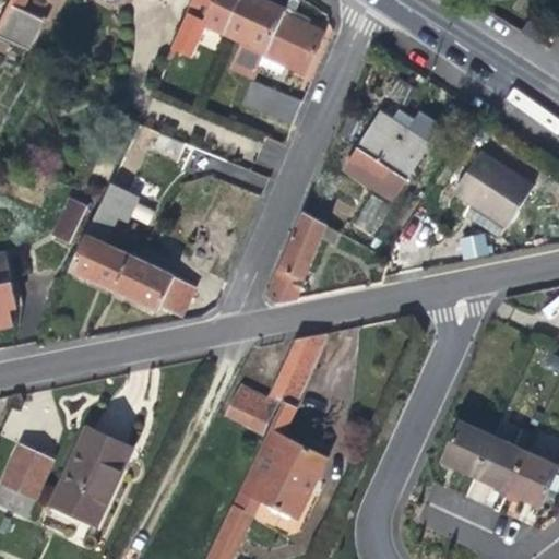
[(206,28),(222,35),(237,0),(213,0),(203,24),(187,16),(173,48),(193,58),(206,28)]
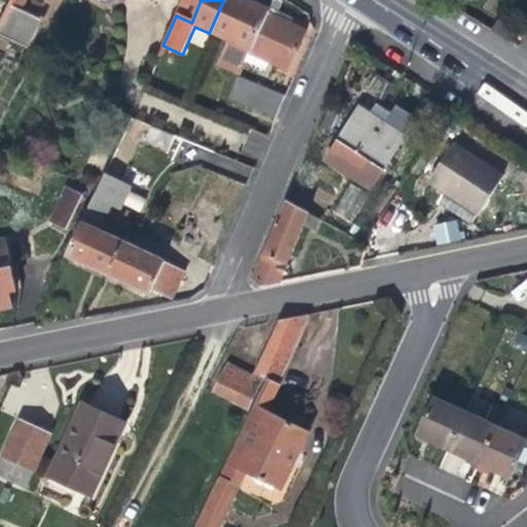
[(223,0),(209,33),(250,51),(269,10),(273,0),(251,0),(251,2),(246,0),(223,0)]
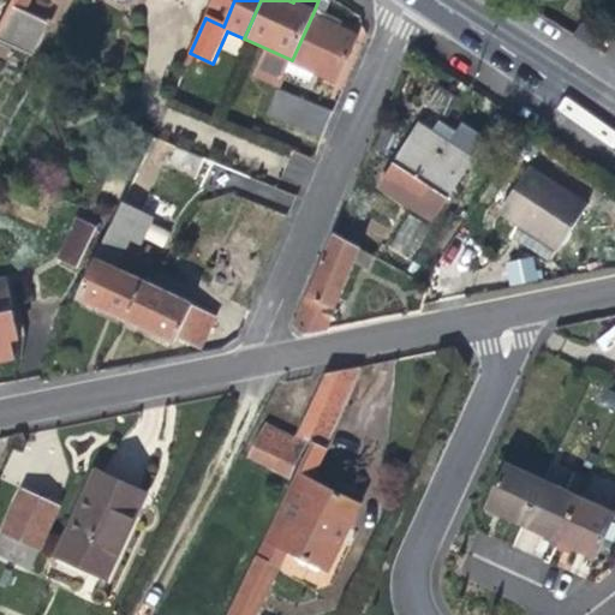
[(329,3),(326,0),(318,0),(314,12),(292,60),(286,71),(309,82),(314,72),(334,82),(357,34),(341,27),(345,19),(326,11),(329,3)]
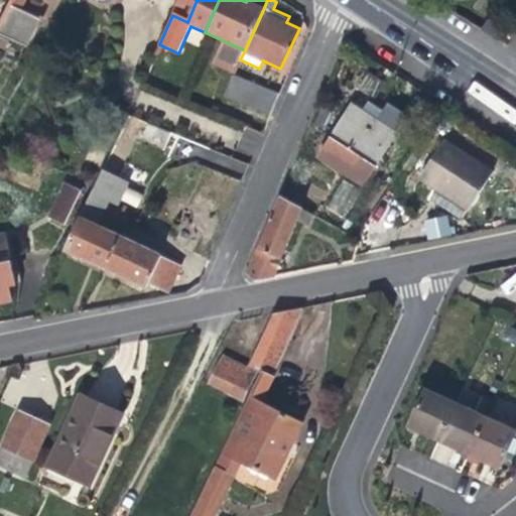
[(41,21),(9,5),(7,8),(0,23),(0,33),(29,47),(41,21)]
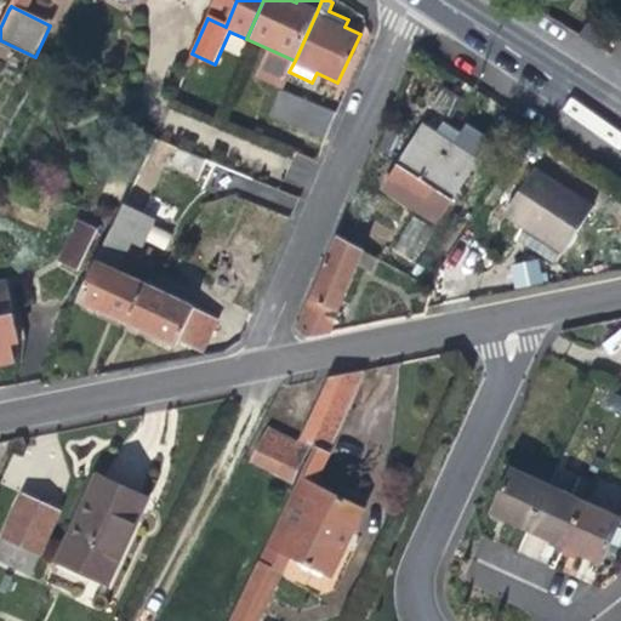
[(243,97),(267,108),(286,66),(275,61),(249,81),(243,97)]
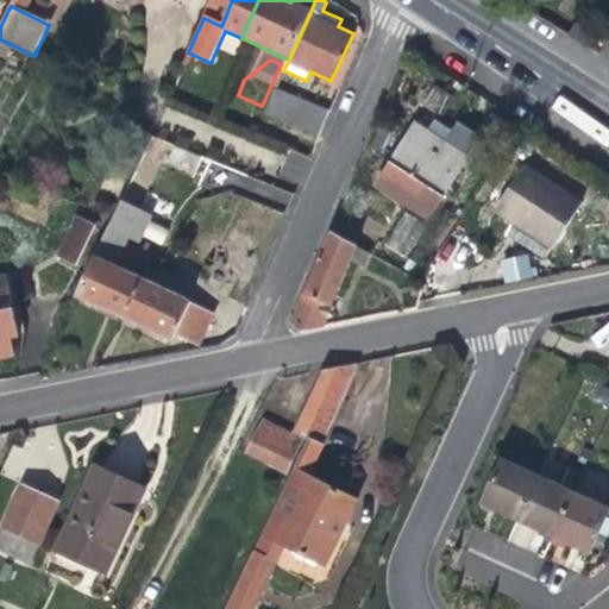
[(319,135),(331,110),(276,87),(264,112),(319,135)]
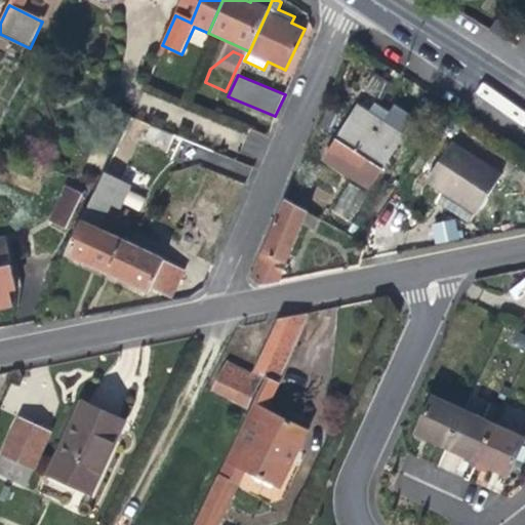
[(359,107),(337,140),(379,168),(402,135),(377,119),(359,107)]
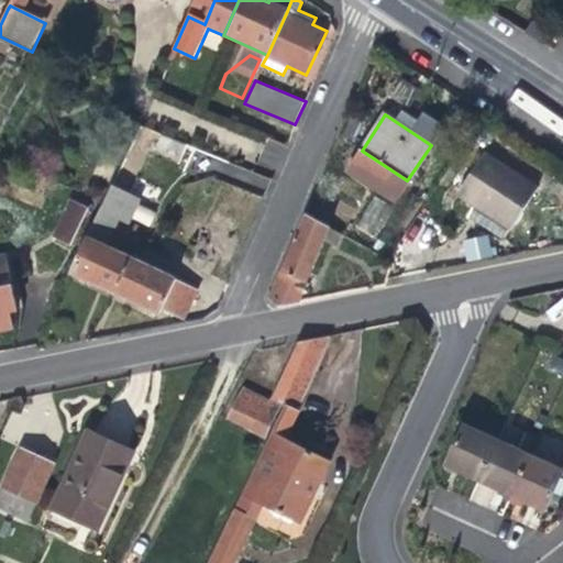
[(231,163),(165,135),(161,144),(227,172),(231,163)]
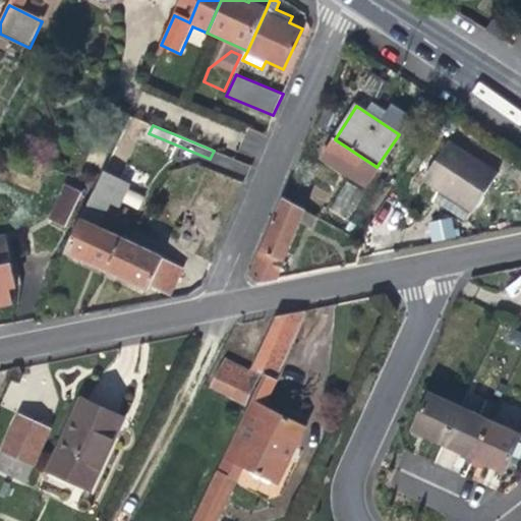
[(425,178),(443,189),(472,210),(473,210),(497,175),(449,142),(425,178)]
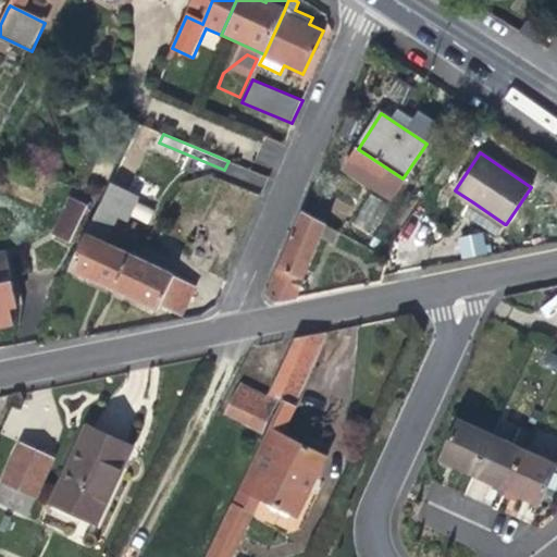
[(101,201),(99,205),(119,213),(125,217),(133,199),(108,187),(101,201)]
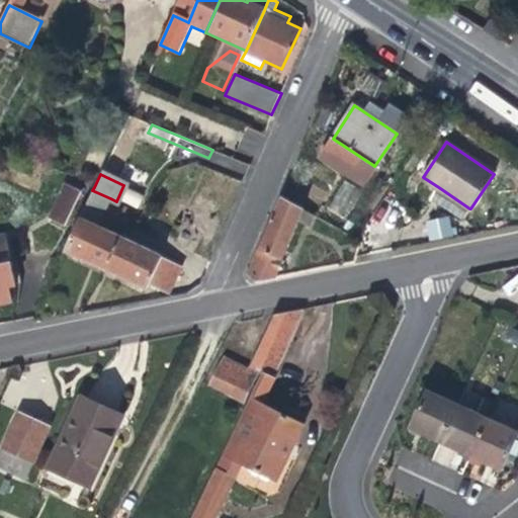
[(348,221),(362,189),(341,180),(327,211),(348,221)]
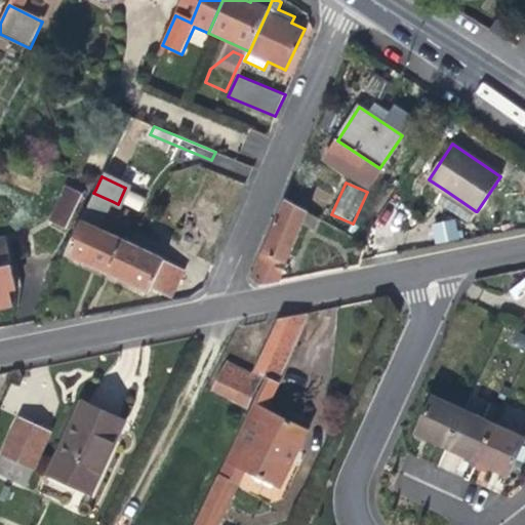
[(67,186),(49,220),(66,229),(83,193),(67,186)]
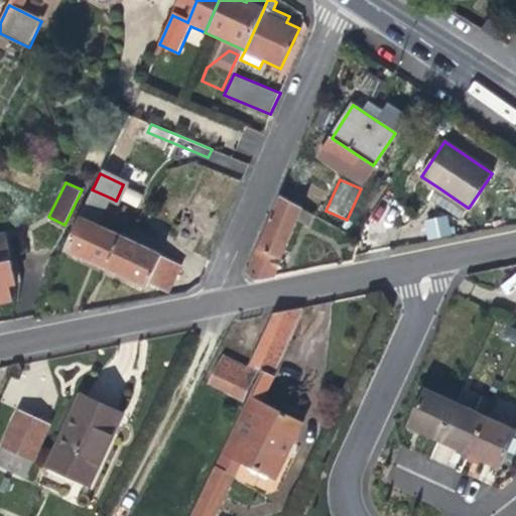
[(461,218),(468,208),(438,187),(431,199),(441,206),(461,218)]
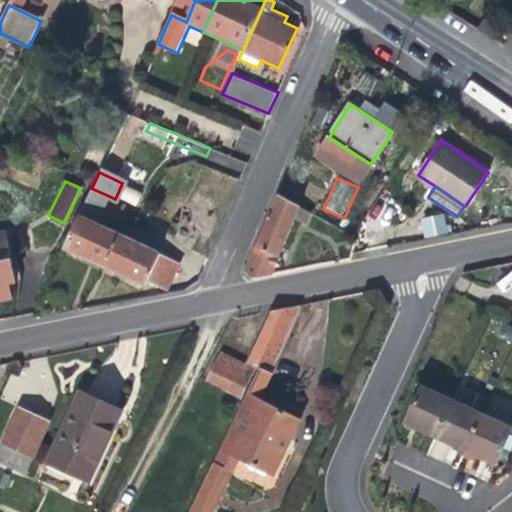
[(96,222),(109,196),(91,188),(79,215),(96,222)]
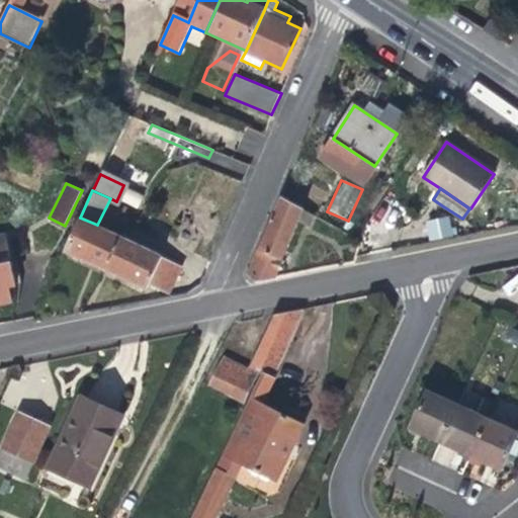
[(292,237),(299,221),(305,209),(282,196),(249,274),(255,281),(275,276),(292,237)]
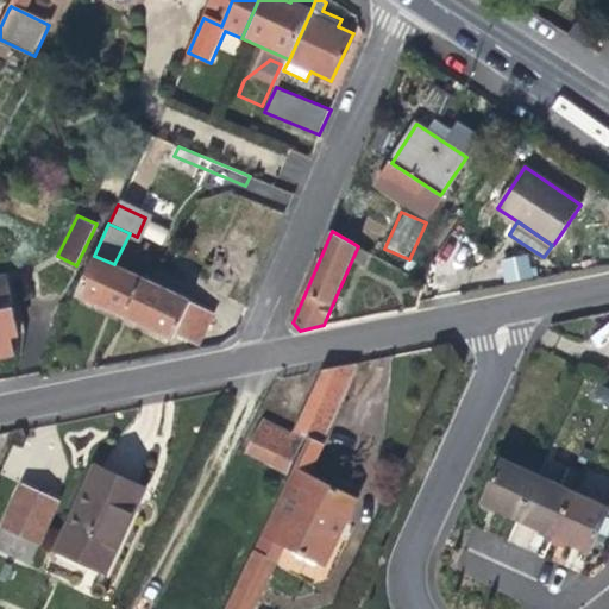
[(452,237),(439,265),(457,272),(469,245),(452,237)]
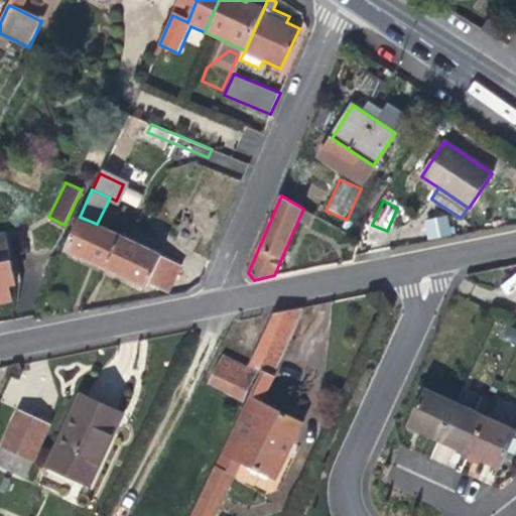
[(314,215),(303,209),(298,220),(309,226),(314,215)]
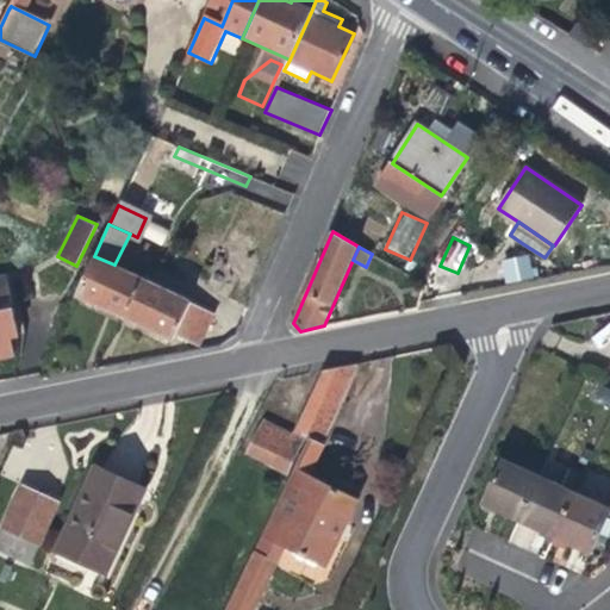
[(505,282),(534,277),(530,255),(500,261),(505,282)]
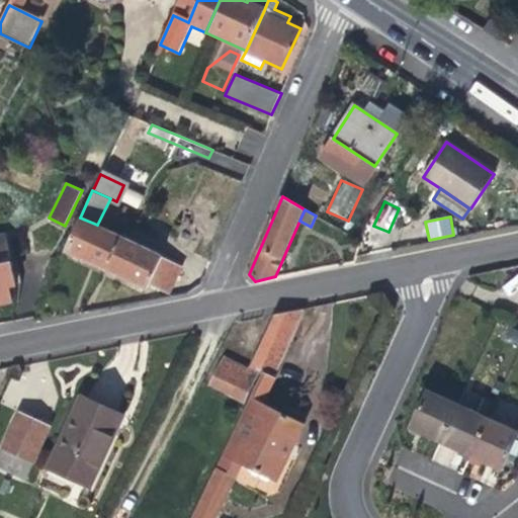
[(182,266),(97,225),(80,218),(65,250),(130,280),(147,289),(150,284),(169,293),(182,266)]
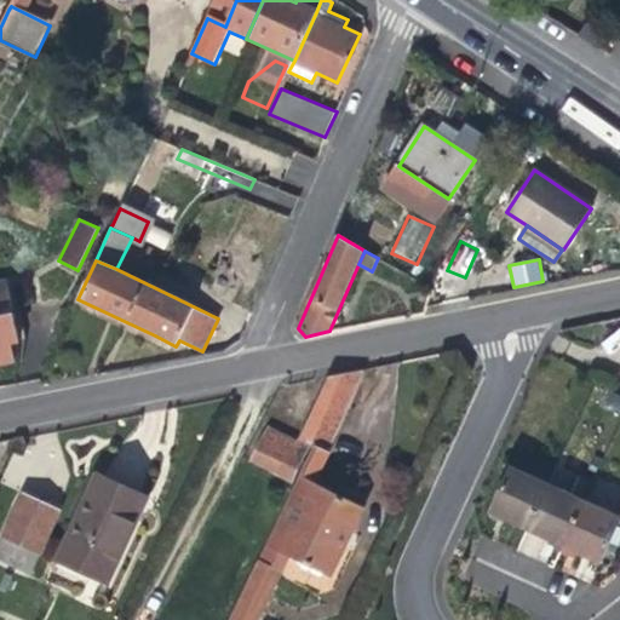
[(0,362),(12,360),(11,344),(19,343),(6,277),(0,279),(0,362)]
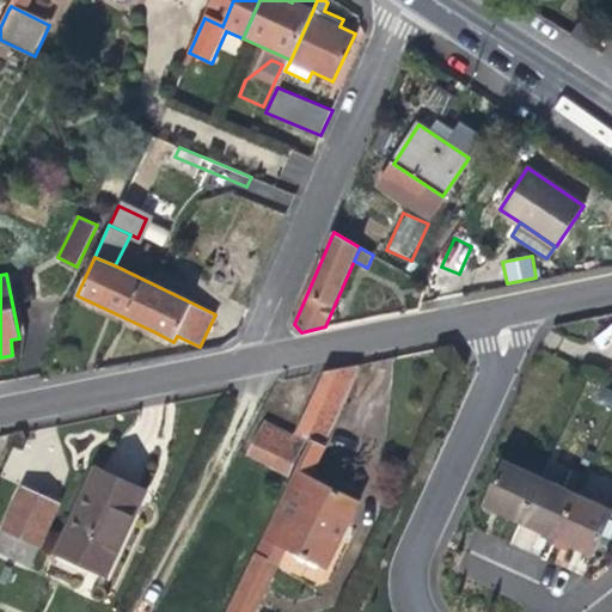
[(323,373),(293,436),(304,441),(308,444),(324,447),(361,367),(323,373)]
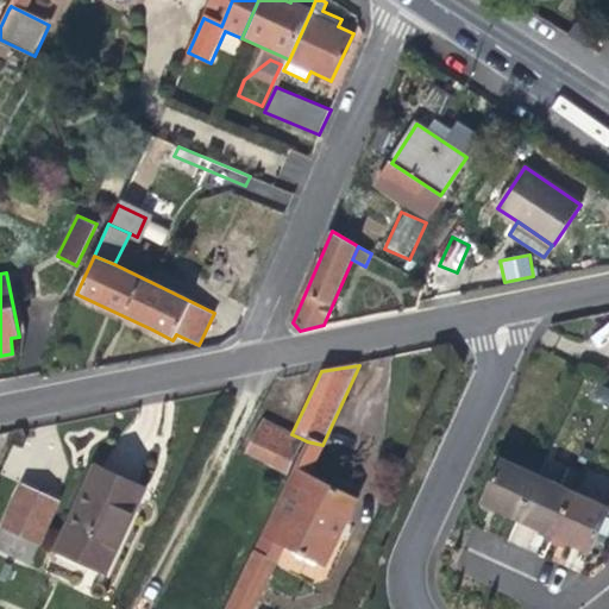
[(286,473),(302,439),(292,434),(264,421),(246,453),(286,473)]
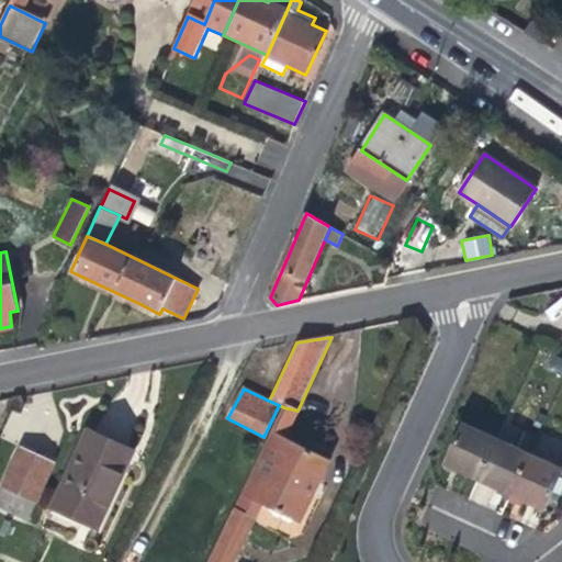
[(283,441),(298,411),(283,407),(270,435),(283,441)]
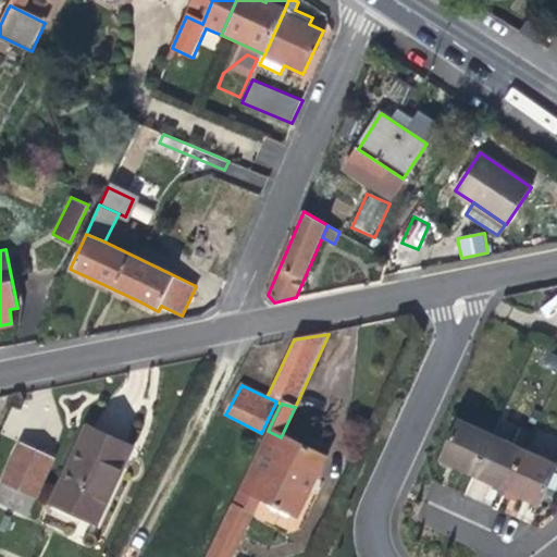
[(460,467),(472,472),(490,435),(458,420),(441,457),(460,467)]
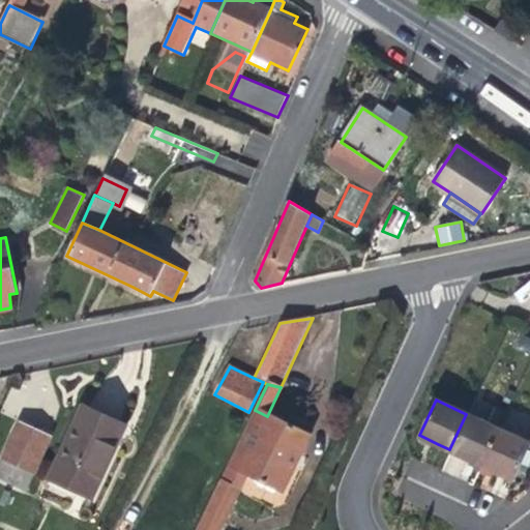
[(83,406),(50,477),(92,497),(125,425),(110,418),(83,406)]
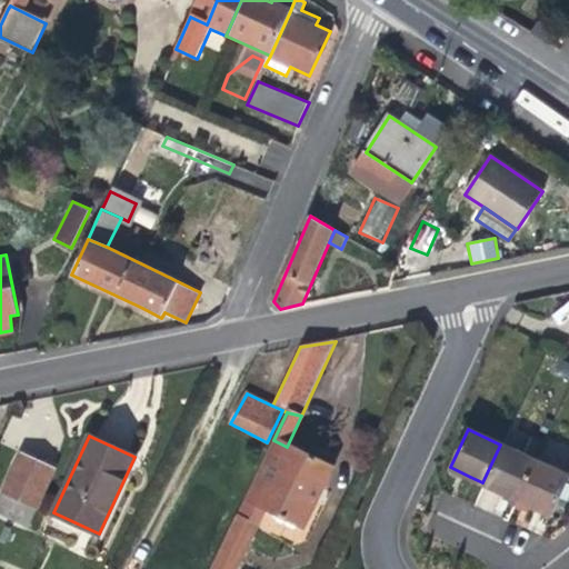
[(303,455),(287,447),(273,440),(271,445),(211,568),(237,568),(269,509),(303,525),(332,467),(303,455)]
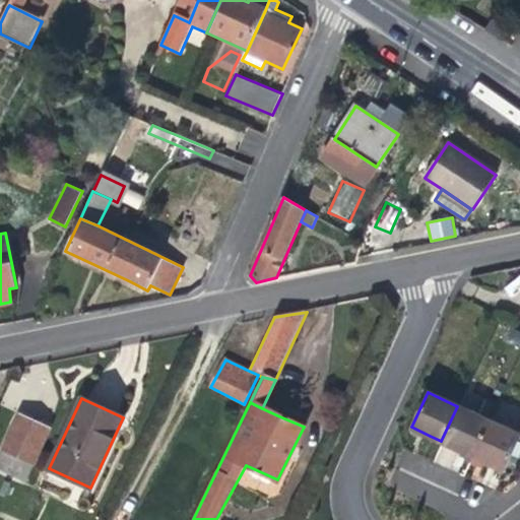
[(490,423),(457,406),(441,441),(456,449),(472,456),(490,423)]
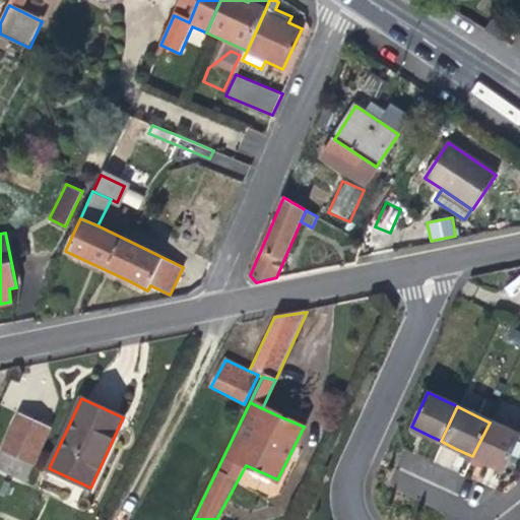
[(19,414),(3,452),(33,465),(50,428),(31,420),(19,414)]
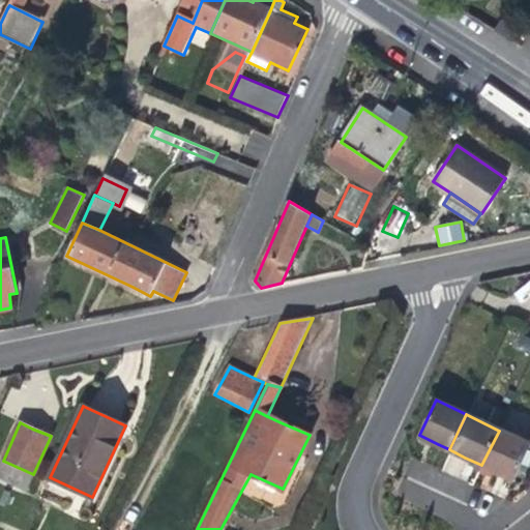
[(514,438),(499,431),(481,465),(498,473),(510,478),(529,437),(518,432),(514,438)]
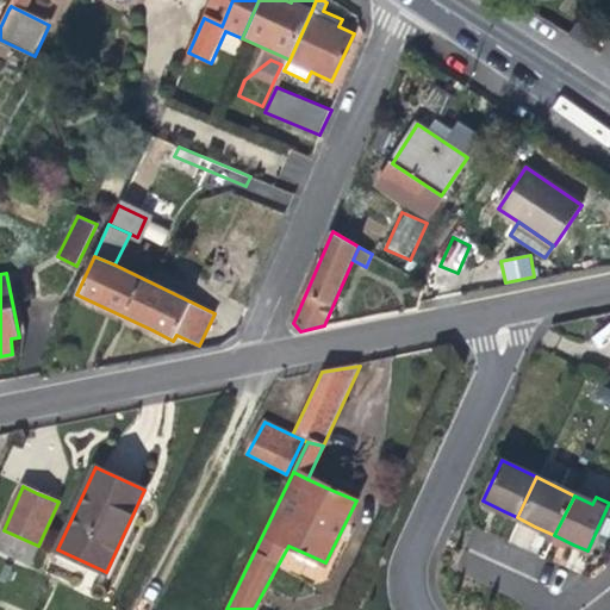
[(38,546),(4,530),(0,539),(0,552),(30,565),(31,561),(38,546)]
